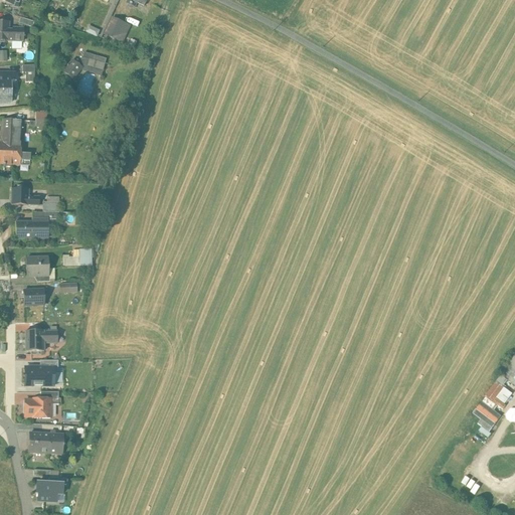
[(18,23),(22,25),(23,25),(31,27),(33,22),(20,18),(18,23)]
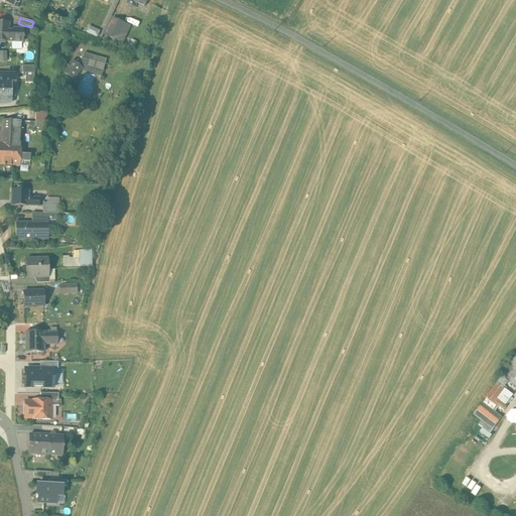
[(113,19),(112,22),(106,35),(122,42),(125,36),(120,34),(124,24),(113,19)]
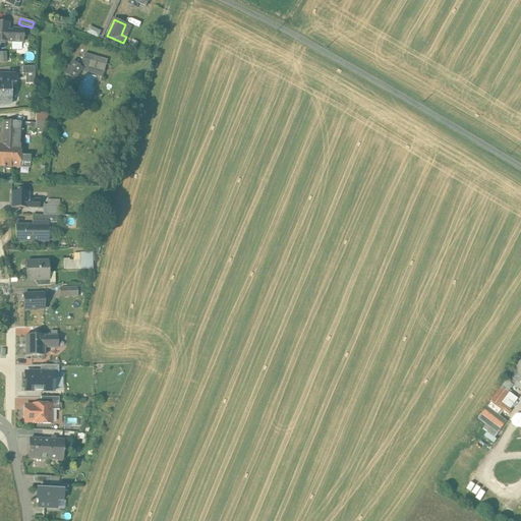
[(8,22),(5,22),(0,22),(0,41),(21,42),(22,42),(22,30),(12,30),(12,32),(8,31),(8,22)]
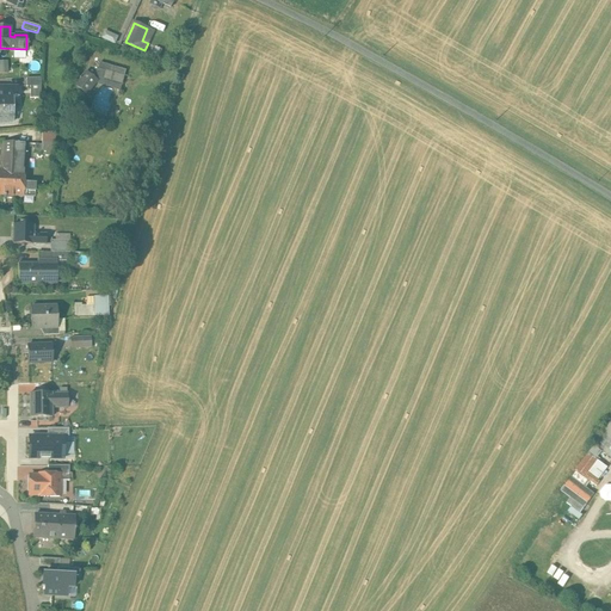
[(116,43),(119,36),(105,30),(103,38),(116,43)]
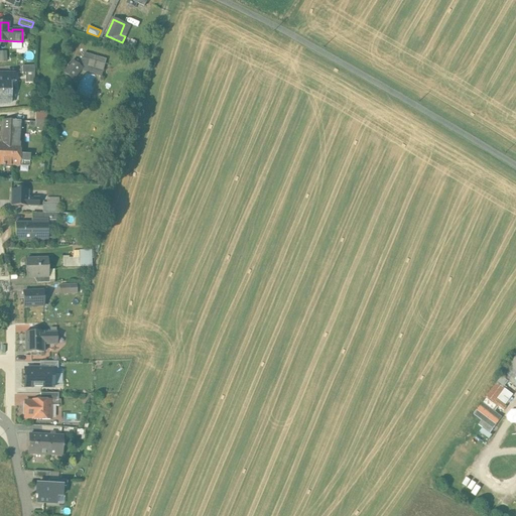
[(94,61),(96,57),(96,56),(96,55),(85,52),(84,58),(94,61)]
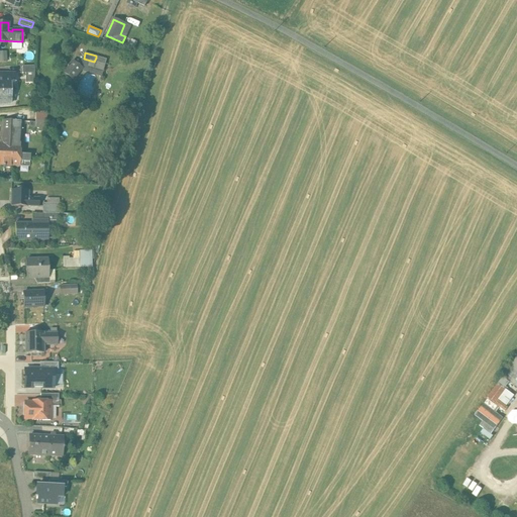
[(107,60),(106,60),(96,57),(95,62),(105,65),(107,60)]
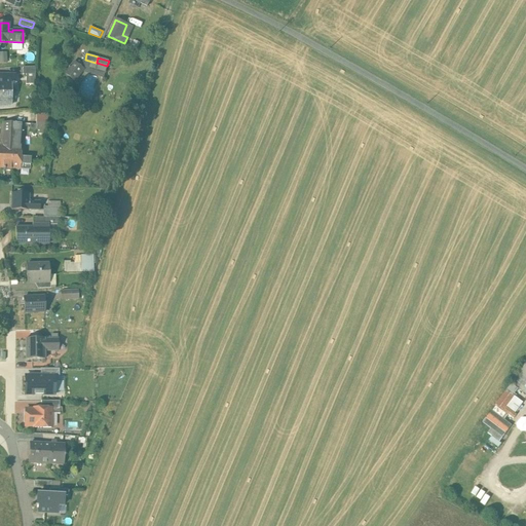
[(79,65),(82,66),(84,68),(82,71),(104,77),(107,66),(85,60),(79,65)]
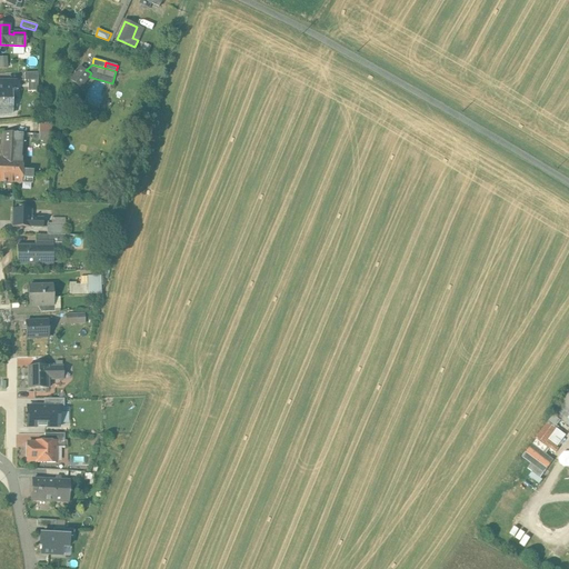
[(81,87),(87,79),(91,73),(82,67),(72,80),(81,87)]
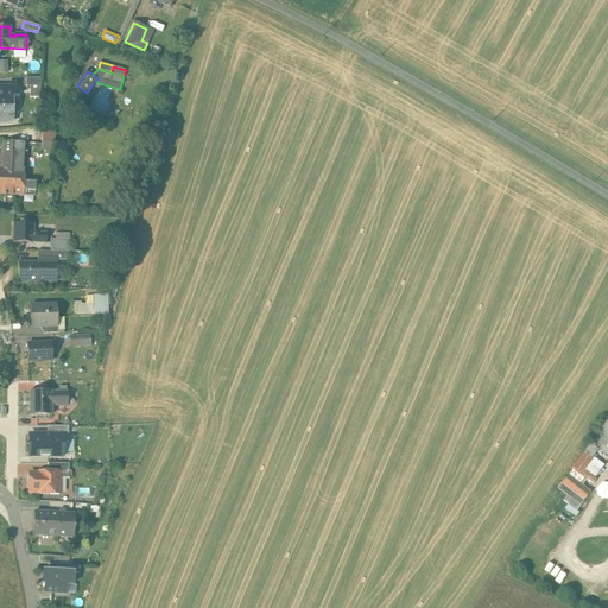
[(18,86),(14,86),(13,86),(0,84),(0,124),(12,122),(12,96),(18,96),(18,86)]
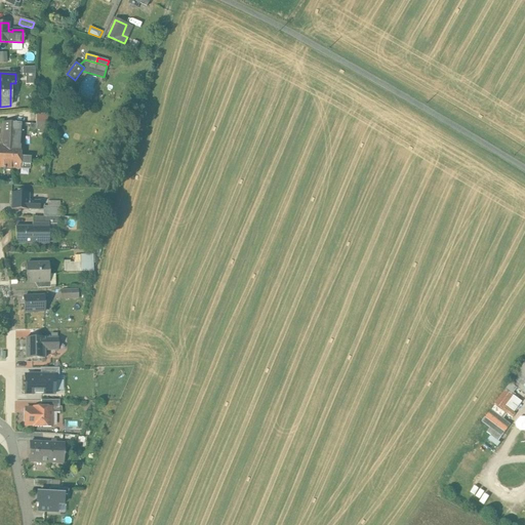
[(34,84),(35,75),(35,74),(26,74),(26,77),(26,84),(34,84)]
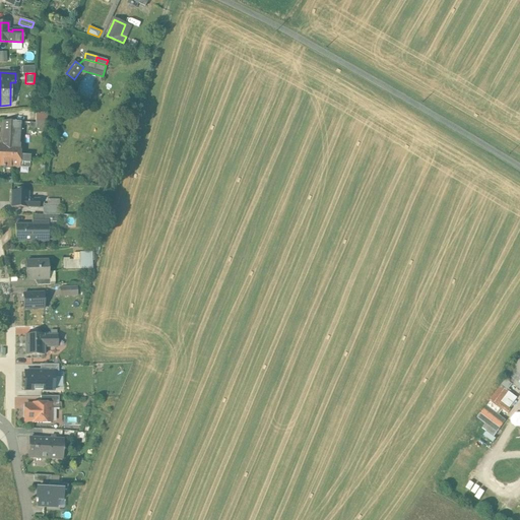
[(36,123),(38,123),(47,123),(48,110),(37,110),(36,110),(36,123)]
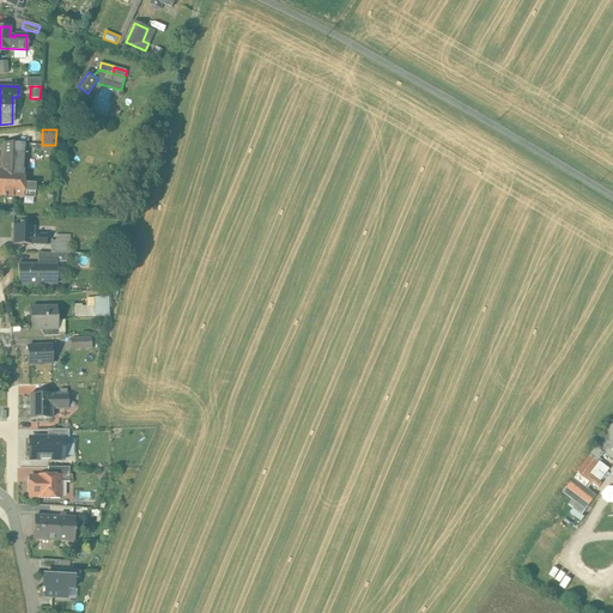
[(22,170),(23,156),(23,144),(2,143),(1,169),(0,169),(0,195),(23,196),(24,196),(35,196),(36,183),(25,183),(25,170),(22,170)]
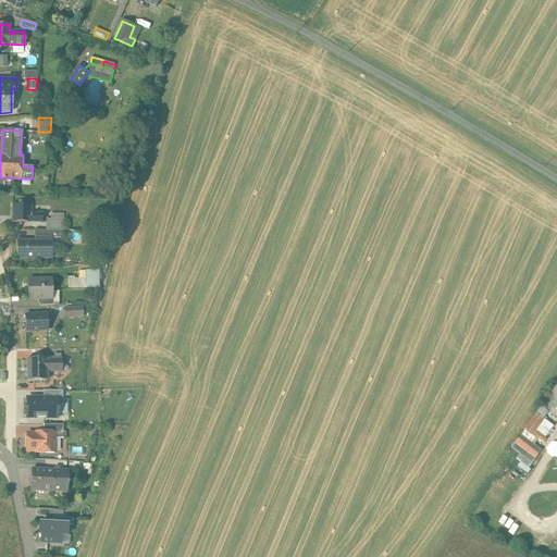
[(40,143),(44,143),(49,143),(50,133),(40,132),(39,139),(41,139),(40,143)]
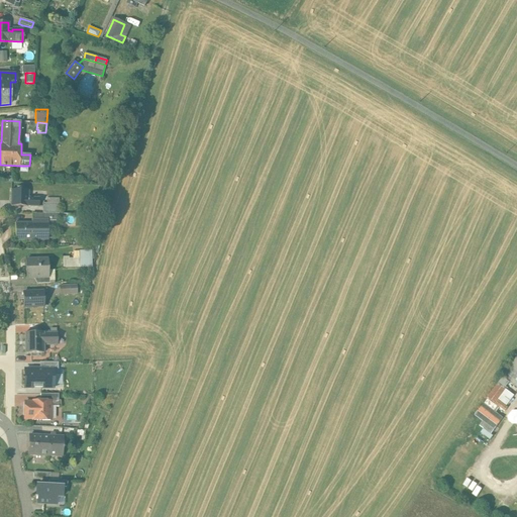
[(28,198),(28,192),(28,191),(28,190),(12,190),(12,206),(12,207),(27,207),(28,206),(39,206),(40,198),(28,198)]
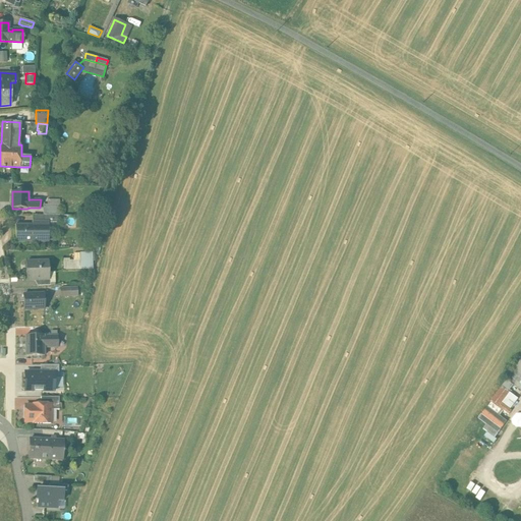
[(59,216),(59,209),(59,205),(43,205),(43,215),(59,216)]
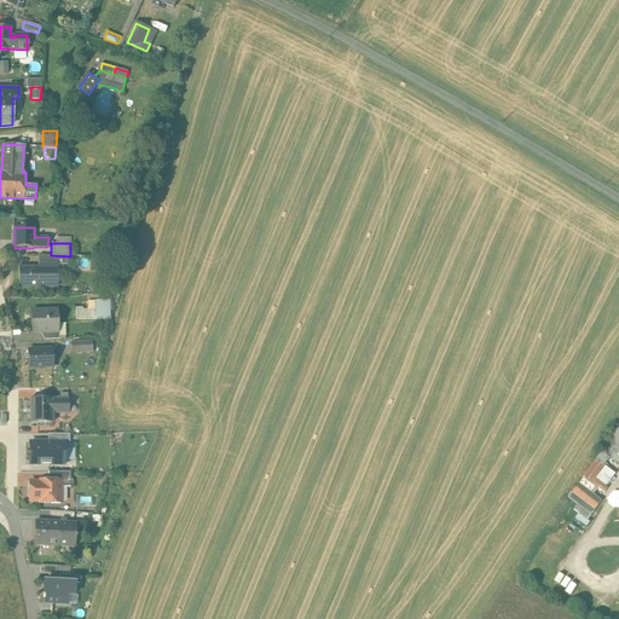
[(57,285),(57,265),(39,265),(39,267),(18,267),(18,279),(18,288),(39,288),(39,285),(57,285)]
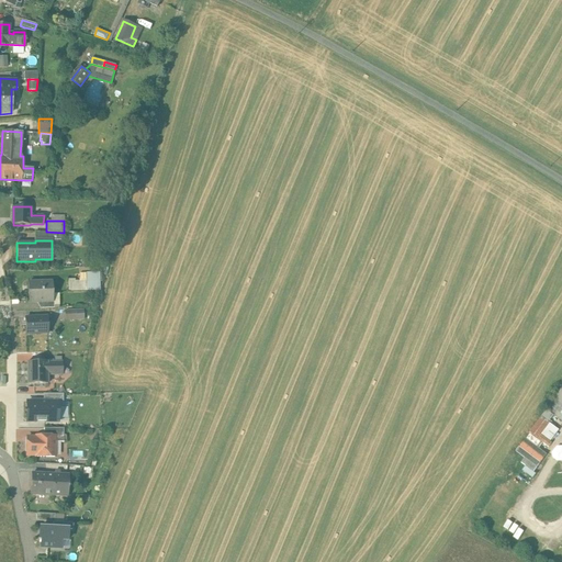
[(87,281),(78,281),(75,281),(76,291),(87,291),(87,281)]
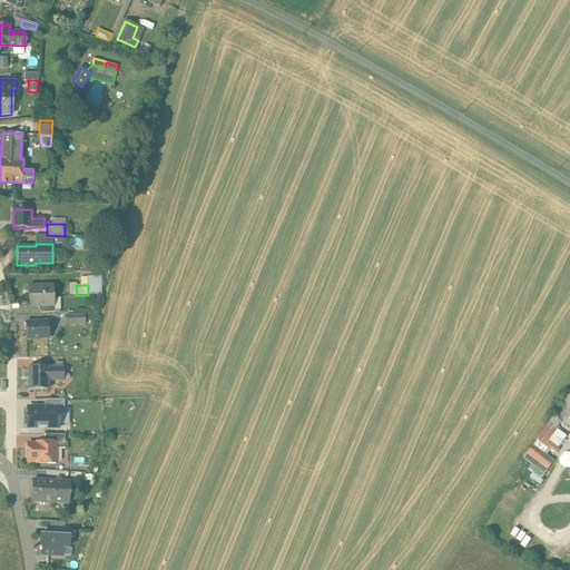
[(29,307),(48,306),(53,306),(52,286),(28,287),(29,307)]
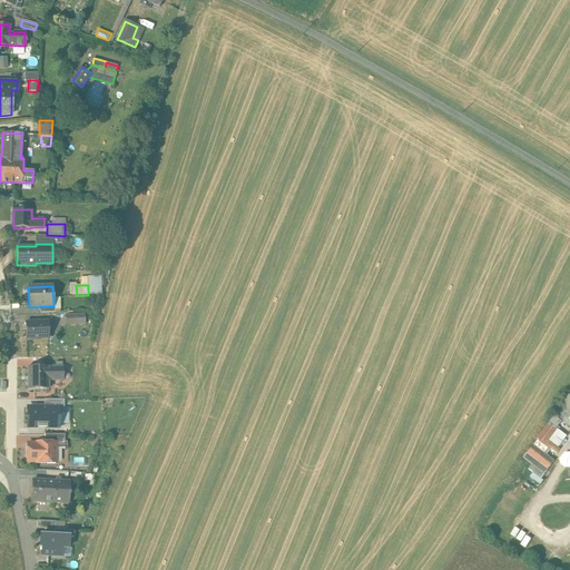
[(27,338),(40,338),(49,338),(49,322),(27,322),(27,338)]
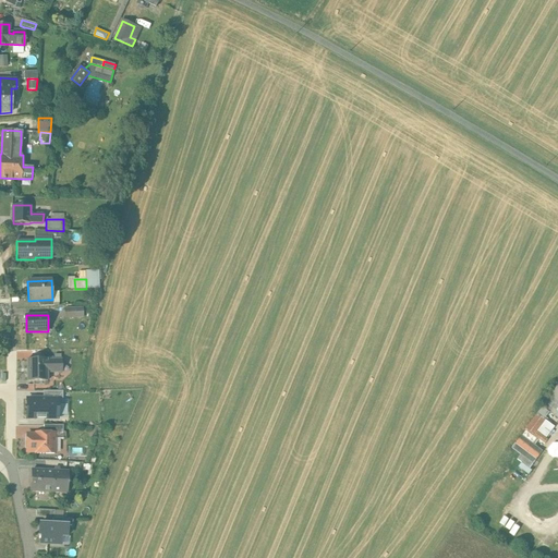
[(49,361),(49,365),(49,373),(62,373),(62,365),(62,360),(49,361)]
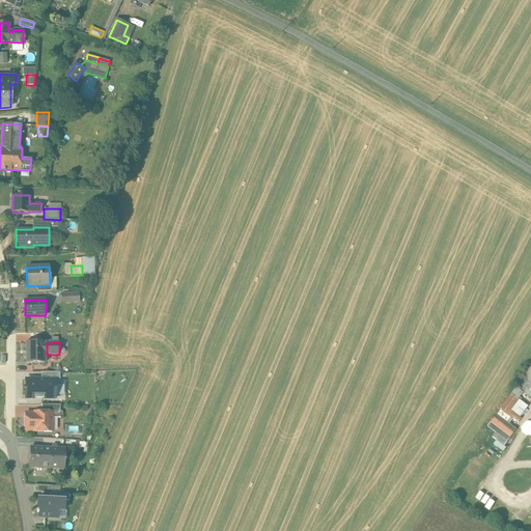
[(27,343),(27,346),(27,362),(47,362),(47,345),(46,343),(27,343)]
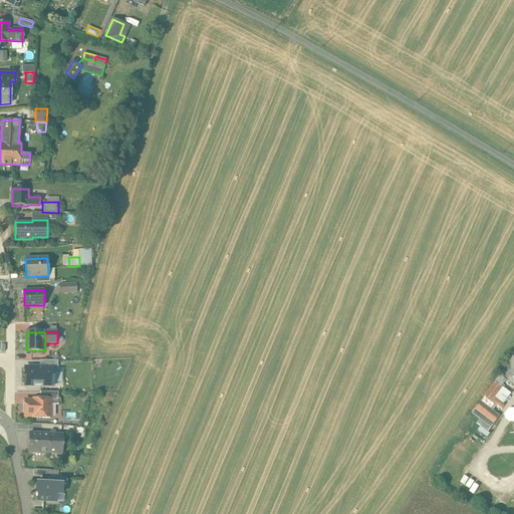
[(513,356),(512,358),(501,373),(513,383),(513,356)]
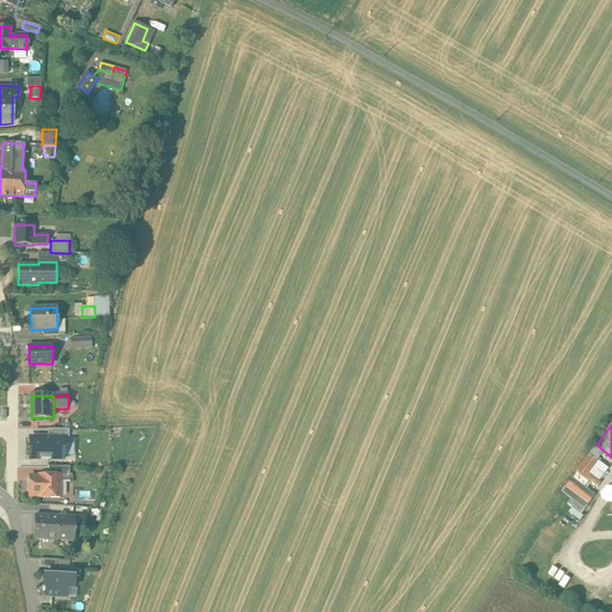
[(63,438),(30,438),(29,459),(63,459),(63,438)]
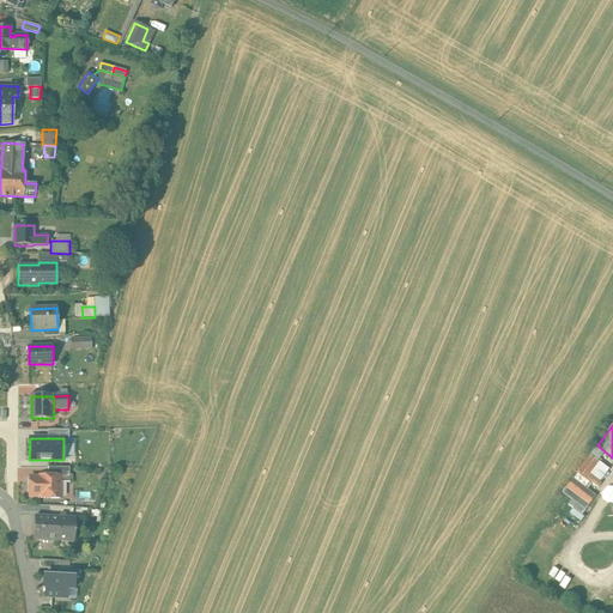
[(48,467),(48,471),(48,475),(60,475),(60,483),(70,483),(70,469),(70,467),(48,467)]
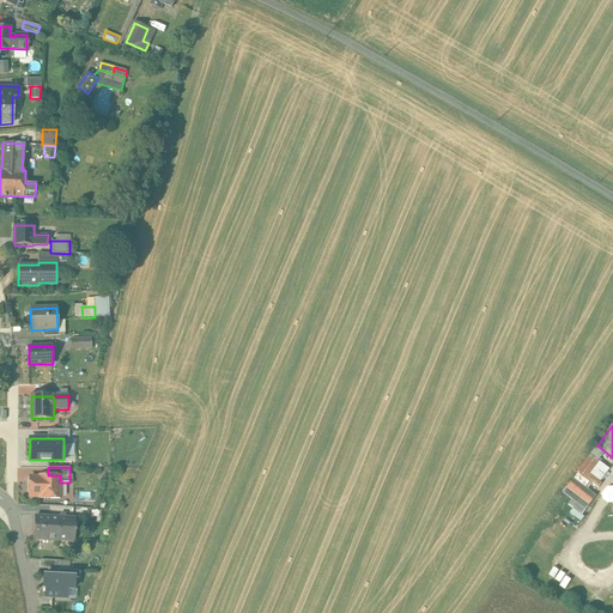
[(29,496),(34,496),(40,496),(40,498),(60,498),(60,475),(40,475),(40,478),(29,478),(29,496)]
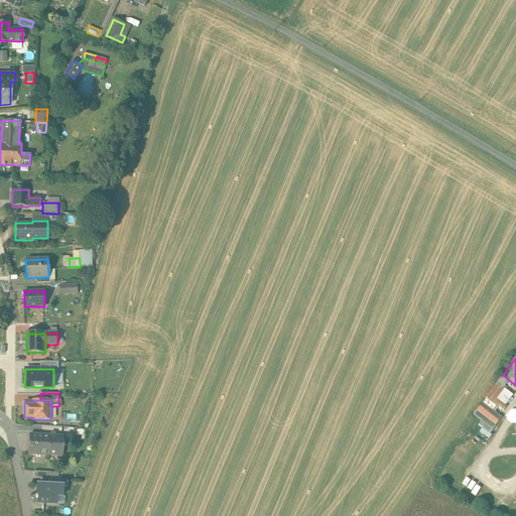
[(49,436),(40,435),(29,435),(28,454),(47,455),(48,455),(49,436)]
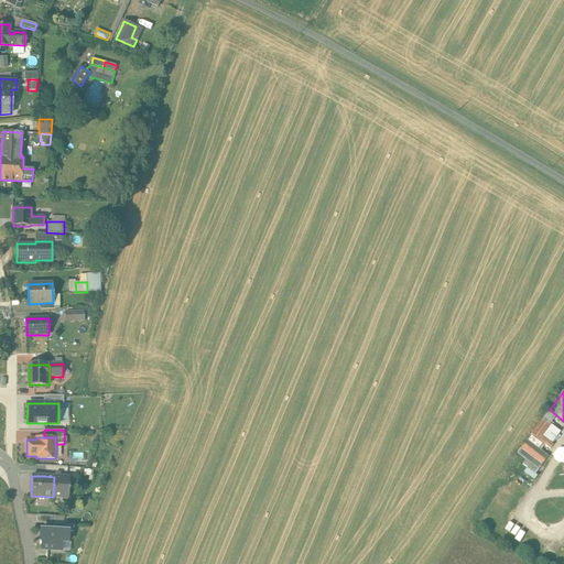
[(69,477),(54,477),(53,497),(67,498),(68,498),(69,477)]
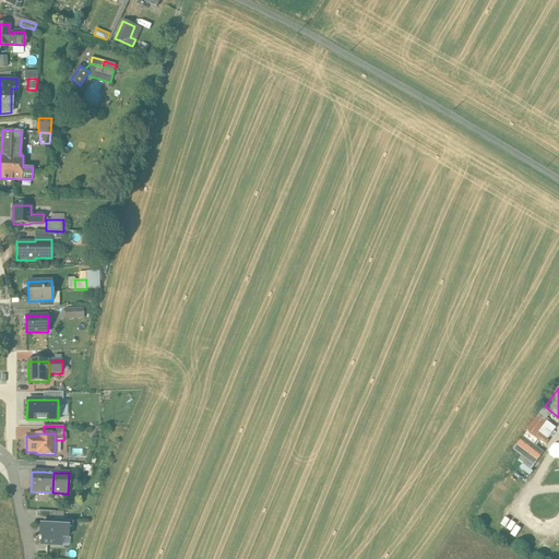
[(68,526),(39,525),(38,536),(40,536),(40,545),(60,546),(61,537),(67,537),(68,526)]
